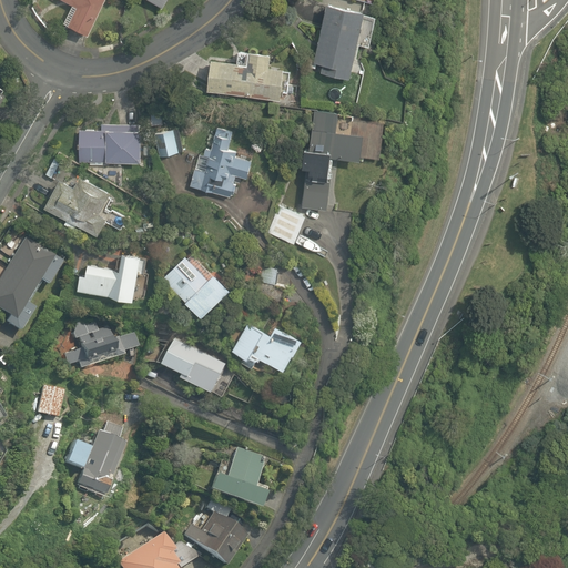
[(103,0),(61,0),(74,6),(66,23),(89,33),(103,0)]
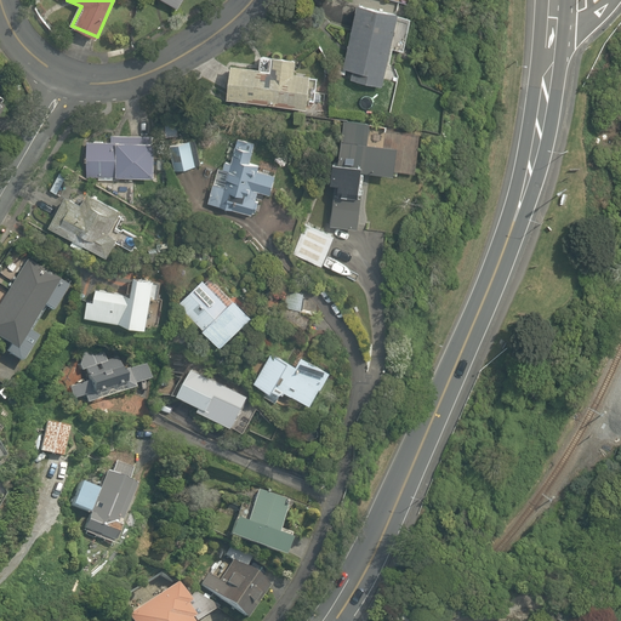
[(398,15),(355,4),(340,69),(352,73),(349,81),(380,89),(398,15)]
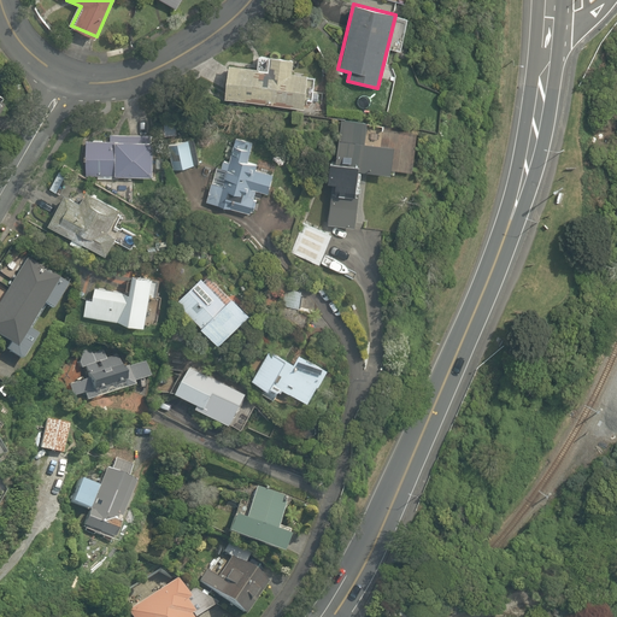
[(229,62),(223,97),(304,109),(305,103),(312,104),(317,77),(297,74),(299,57),(257,51),(256,65),(229,62)]
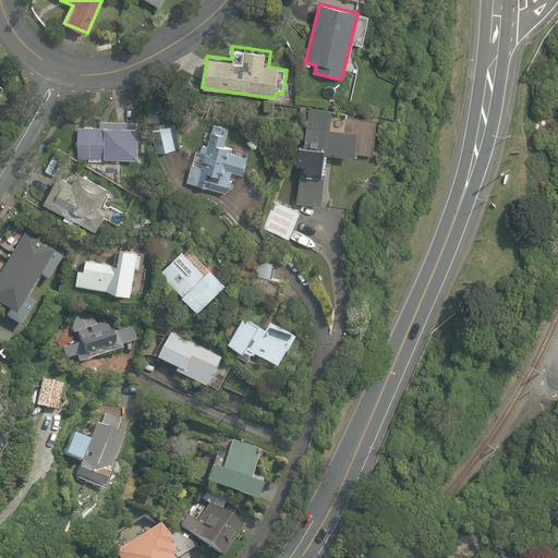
[(300,142),(299,149),(294,179),(299,180),(295,202),(323,205),(326,180),(327,176),(328,168),(329,168),(331,154),(352,157),(355,132),(323,128),(326,105),(308,102),(303,143),(300,142)]
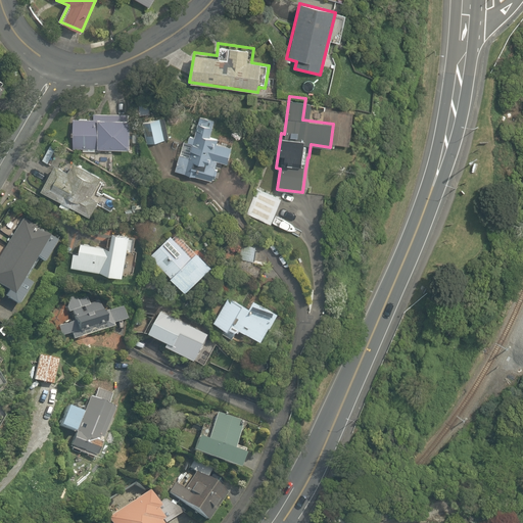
[(75,117),(72,147),(81,148),(81,151),(95,152),(95,148),(127,151),(130,115),(89,111),(88,119),(75,117)]
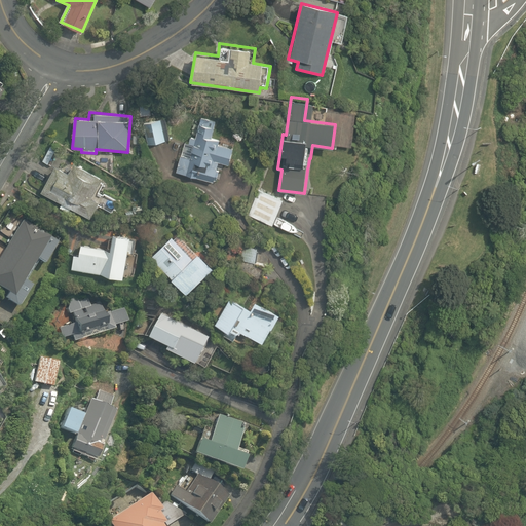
[(179,154),(175,174),(215,183),(219,164),(226,166),(231,146),(221,143),(222,138),(213,136),(216,124),(191,118),(184,144),(191,146),(188,156),(179,154)]
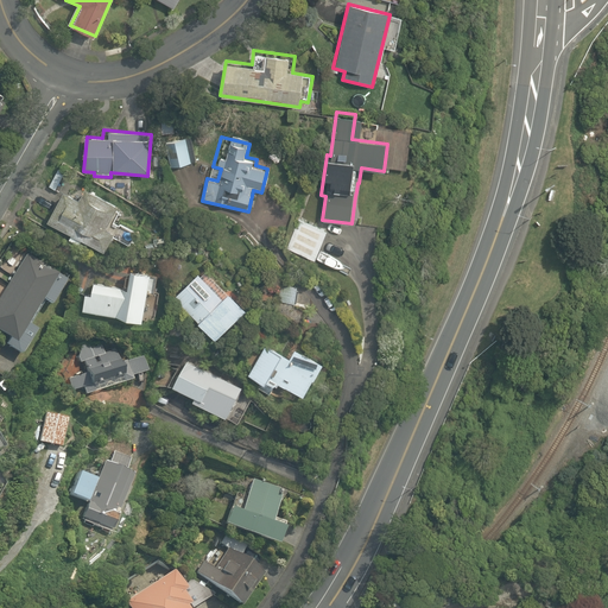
[(188,139),(165,147),(173,168),(195,159),(188,139)]
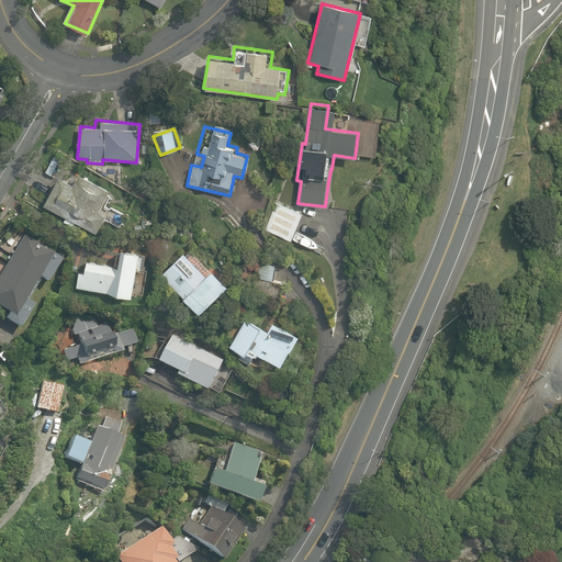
[(75,186),(58,177),(55,183),(38,176),(30,193),(47,203),(45,208),(97,233),(105,216),(96,212),(105,192),(78,178),(75,186)]
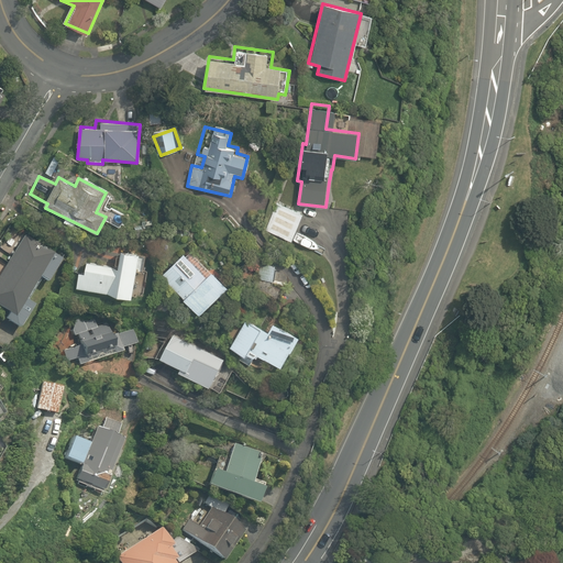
[(289,242),(302,216),(279,203),(266,230),(289,242)]
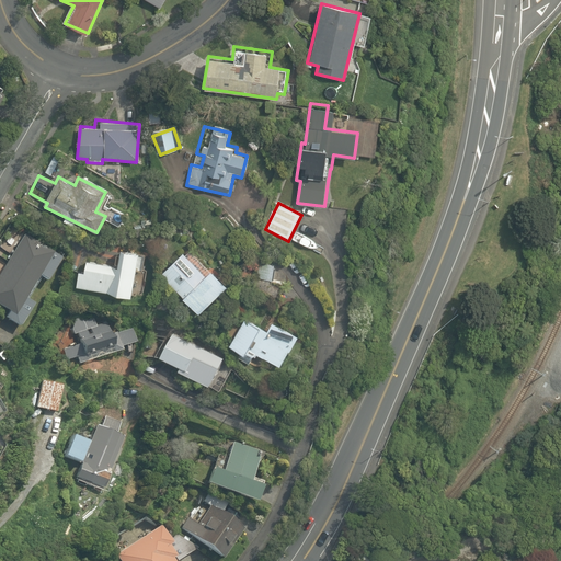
[(60,255),(20,236),(10,230),(0,245),(0,261),(3,263),(0,267),(0,311),(3,315),(0,320),(16,330),(32,304),(23,299),(36,276),(45,282),(60,255)]
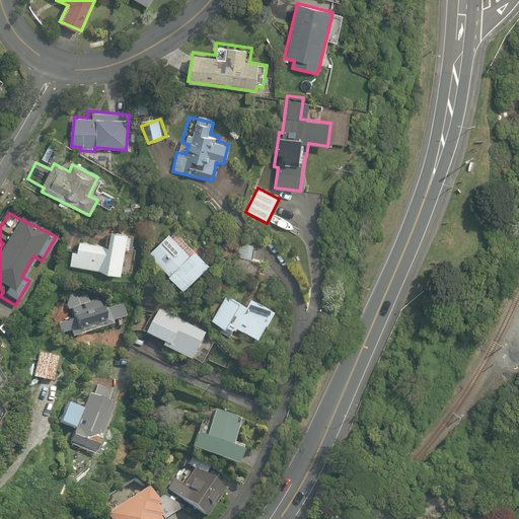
[(173,230),(148,252),(181,290),(210,266),(194,247),(191,250),(173,230)]
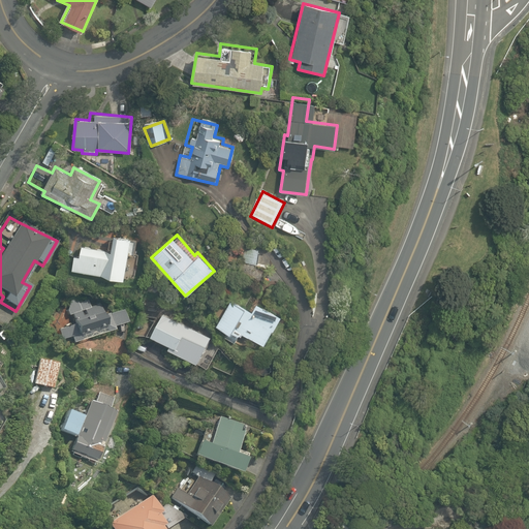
[(75,250),(72,273),(124,280),(128,256),(132,257),(134,243),(130,242),(131,238),(114,236),(111,255),(75,250)]
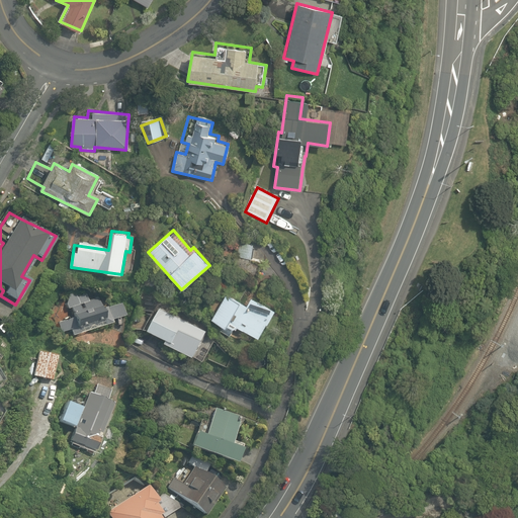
[(251,260),(253,244),(237,242),(234,258),(251,260)]
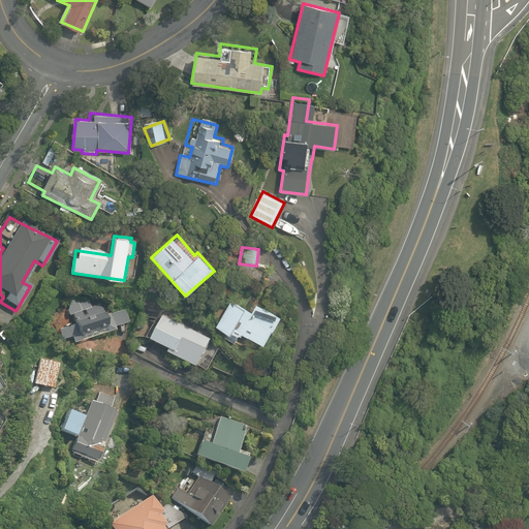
[(70,337),(72,345),(115,334),(113,328),(128,323),(122,300),(101,306),(101,303),(86,307),(82,296),(66,300),(72,323),(58,328),(61,340),(70,337)]
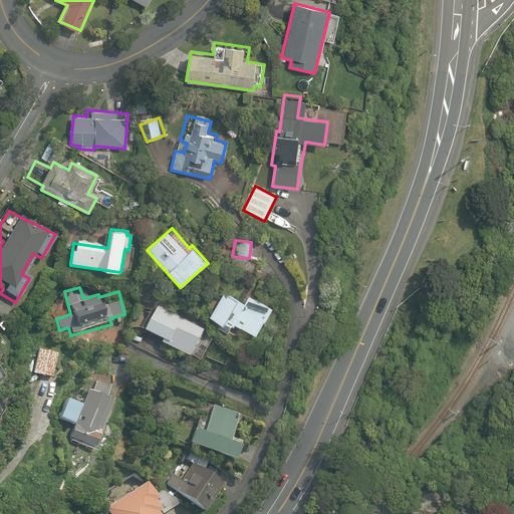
[(220,289),(206,316),(231,329),(234,325),(256,337),(273,306),(250,294),(245,302),(220,289)]
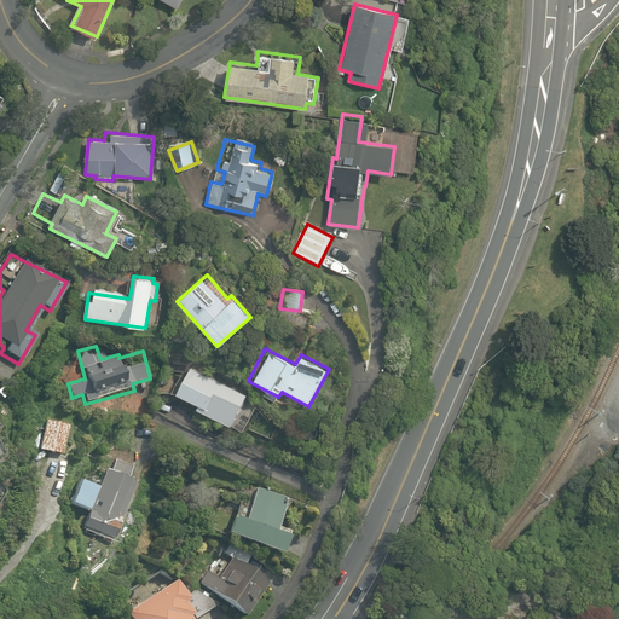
[(248,392),(190,364),(175,393),(197,404),(195,409),(231,427),(248,392)]
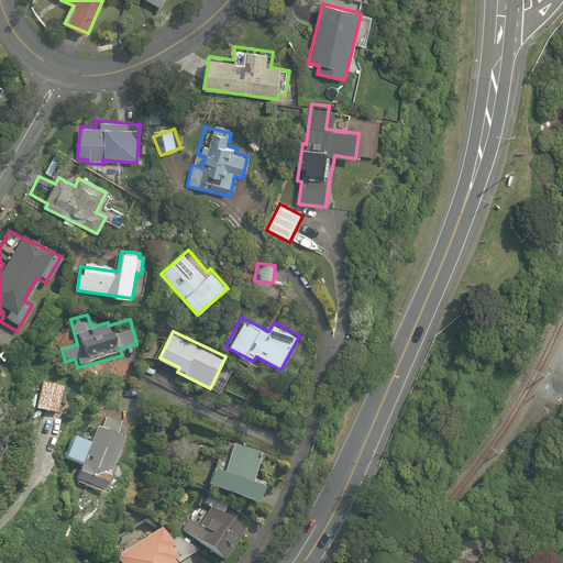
[(56,414),(59,384),(39,381),(34,411),(56,414)]
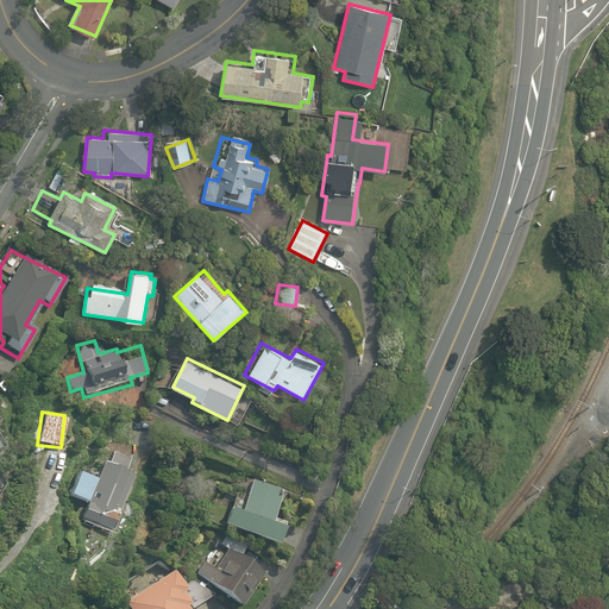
[(112,529),(135,471),(125,468),(130,458),(111,450),(106,462),(100,459),(93,479),(75,473),(66,498),(82,504),(77,516),(112,529)]
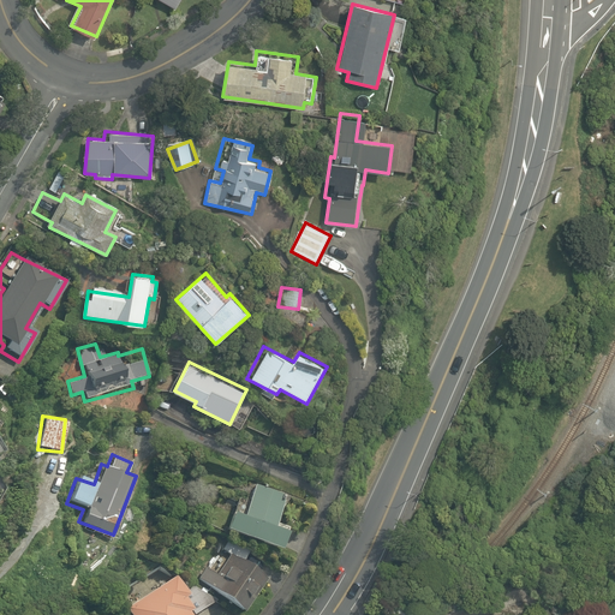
[(234,500),(222,531),(276,553),(285,532),(275,529),(287,499),(251,484),(244,503),(234,500)]
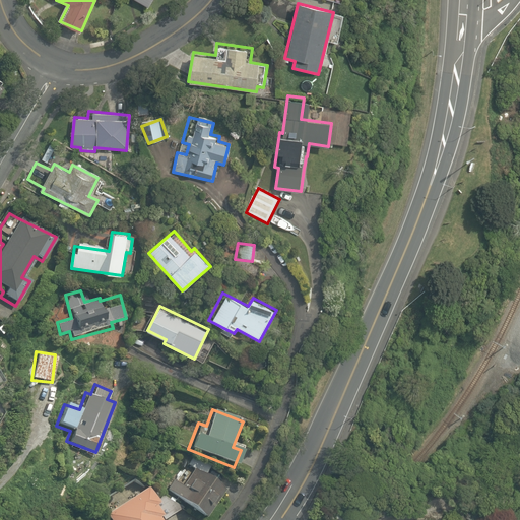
[(173,479),(165,491),(206,518),(225,490),(191,467),(180,484),(173,479)]
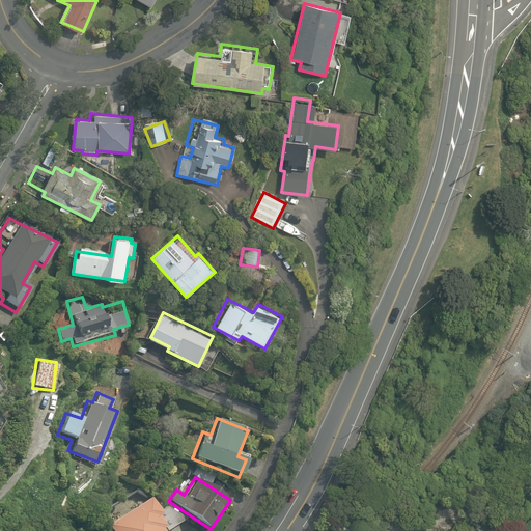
[(154,497),(107,524),(110,530),(166,530),(158,516),(163,514),(154,497)]
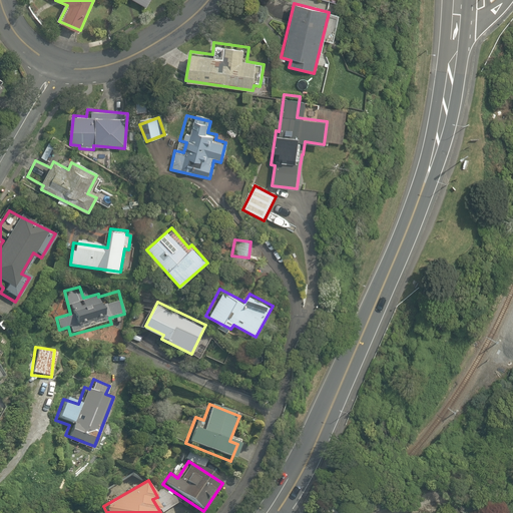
[(336,500),(331,511),(334,512),(348,512),(352,507),(336,500)]
